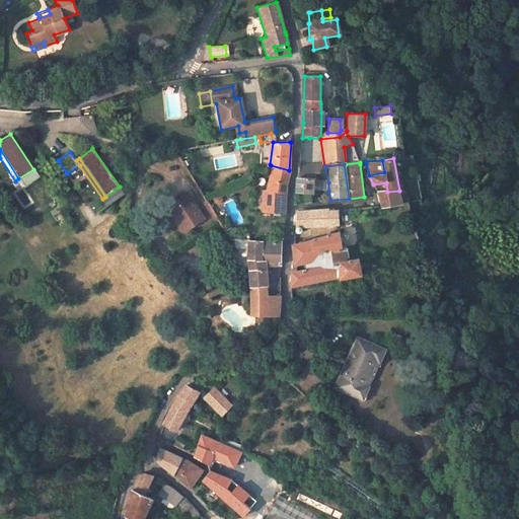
[(271,191),(263,190),(263,200),(286,201),(286,186),(289,170),(271,165),(270,169),(274,172),(271,191)]
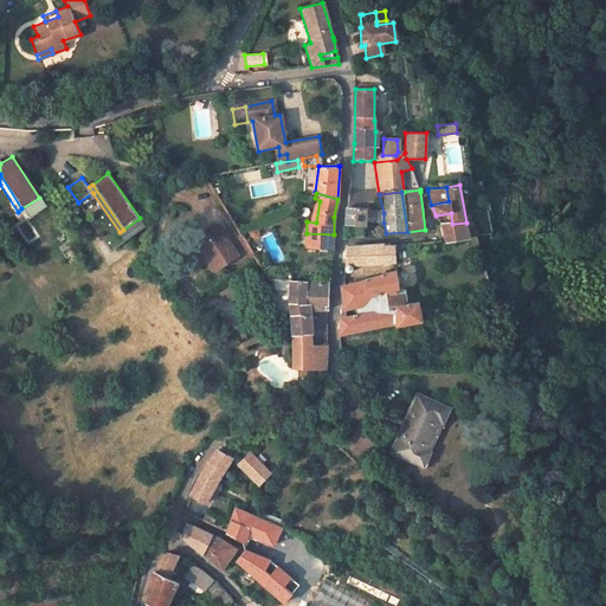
[(347,225),(366,227),(366,220),(373,220),(374,220),(381,221),(382,212),(348,207),(347,225)]
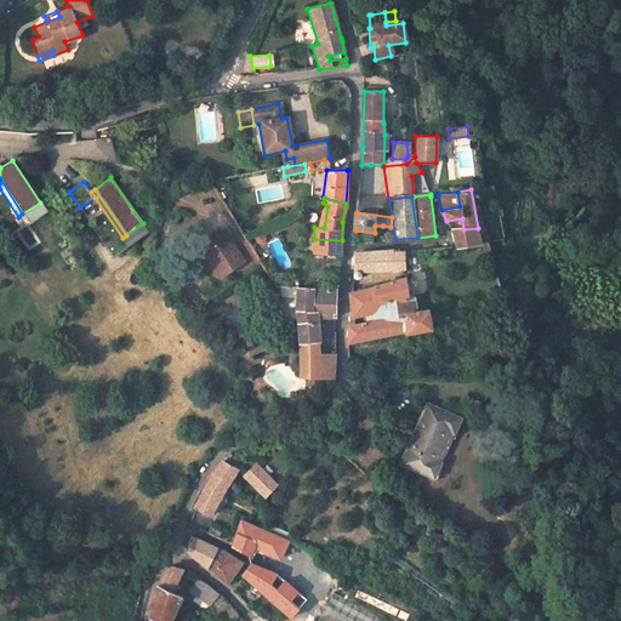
[(480,244),(478,228),(463,229),(457,231),(453,231),(457,248),(459,250),(482,245),(480,244)]
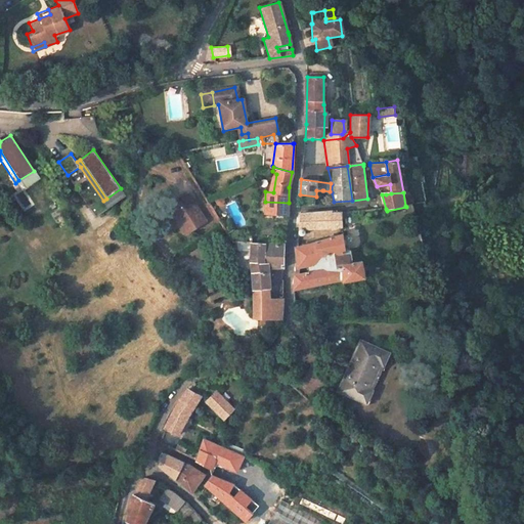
[(172,210),(186,232),(205,221),(190,199),(172,210)]
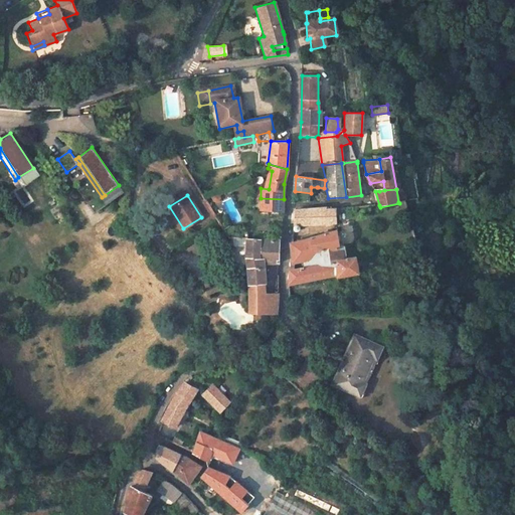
[(261,198),(260,210),(283,212),(284,199),(261,198)]
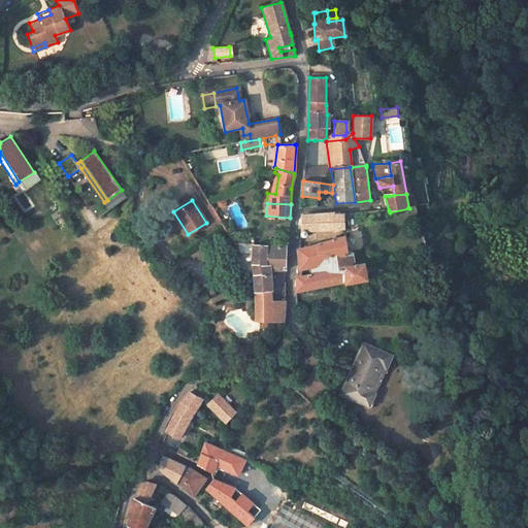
[(419,219),(432,216),(429,204),(429,203),(416,206),(419,219)]
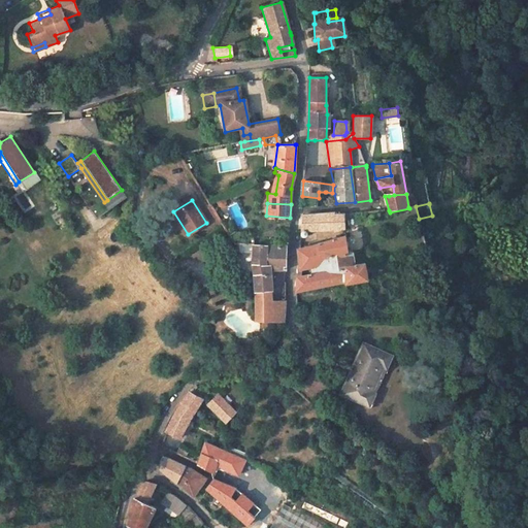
[(334,232),(344,230),(344,215),(335,215),(335,213),(303,216),(300,238),(305,237),(307,235),(307,231),(334,231),(334,232)]
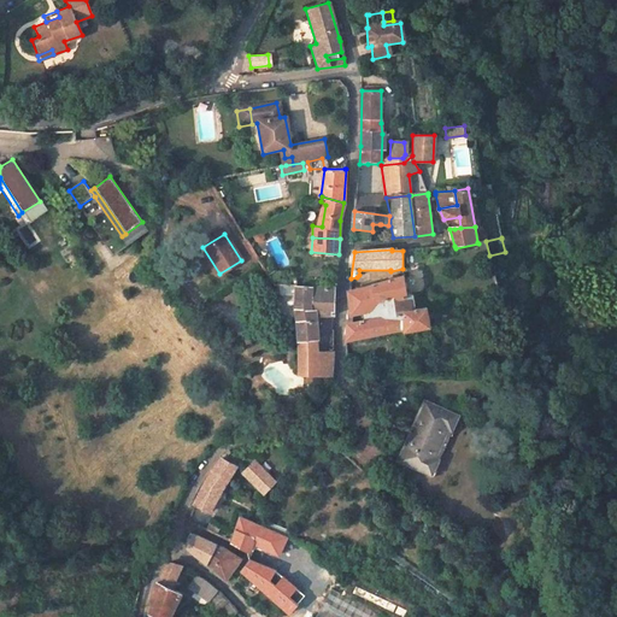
[(405,331),(432,328),(428,309),(415,310),(413,297),(412,295),(411,294),(409,294),(407,295),(405,277),(374,285),(374,288),(350,293),(348,293),(351,316),(356,315),(356,318),(359,318),(358,315),(364,313),(365,322),(347,325),(346,341),(404,329),(405,331)]
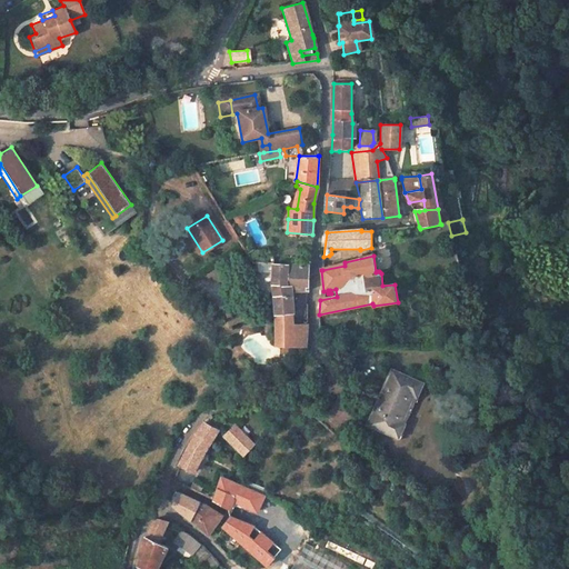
[(258,272),(273,271),(273,263),(255,262),(255,268),(258,272)]
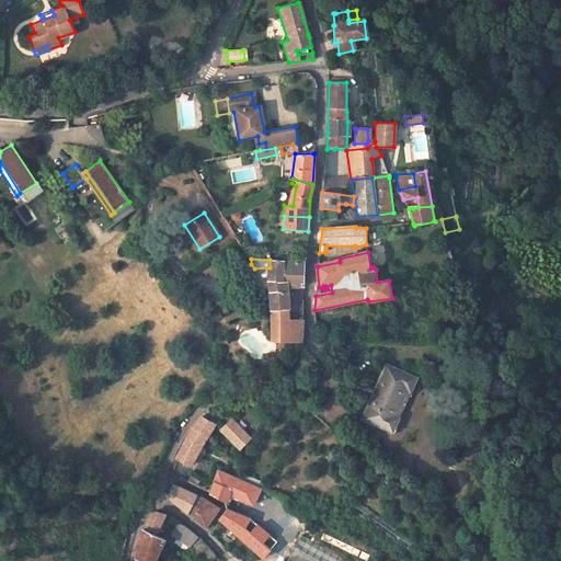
[(272,309),(272,340),(281,341),(301,342),(302,321),(289,321),(289,309),(290,308),(289,287),(304,287),(305,262),(270,260),(270,267),(268,279),(272,309)]
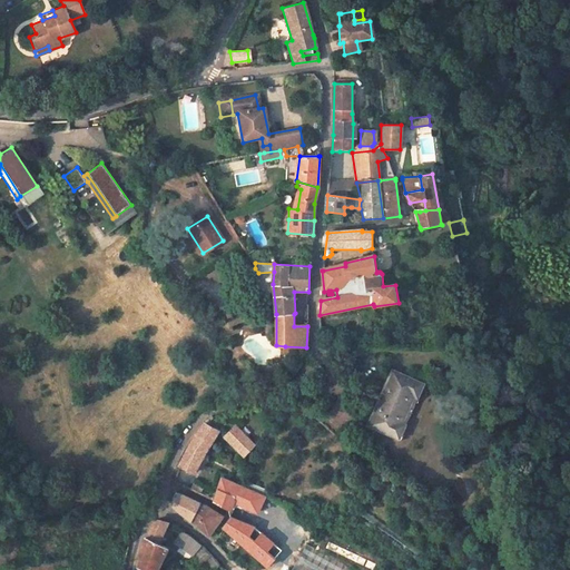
[(422,386),(393,372),(367,425),(396,440),(403,428),(399,425),(413,396),(418,399),(422,386)]
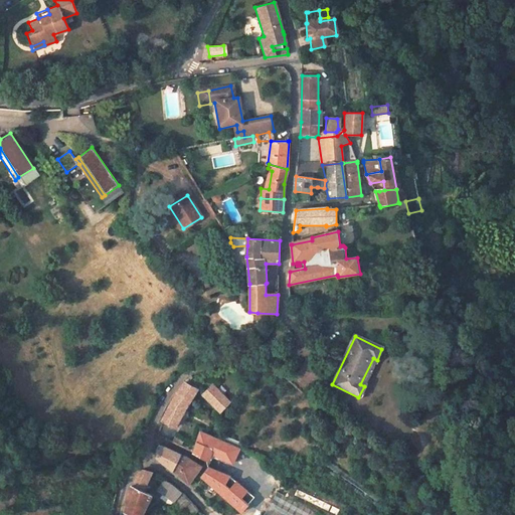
[(269,365),(263,371),(269,376),(274,370),(269,365)]
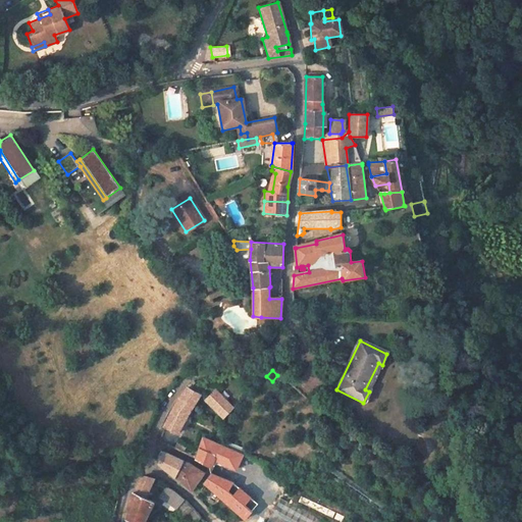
[(190,412),(199,395),(187,388),(178,399),(163,426),(177,433),(190,412)]
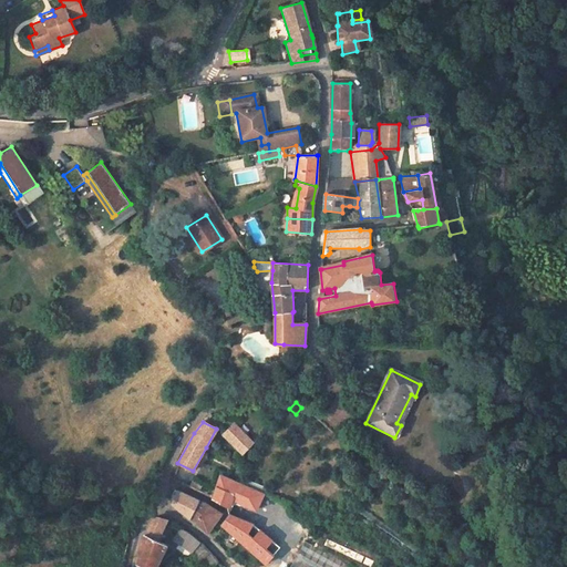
[(235,424),(224,434),(243,454),(253,443),(235,424)]
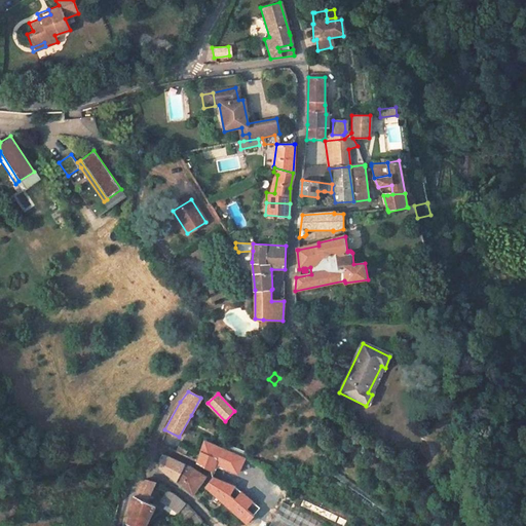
[(215,462),(237,473),(245,457),(247,453),(230,447),(229,450),(229,451),(204,441),(196,461),(196,463),(210,471),(215,462)]
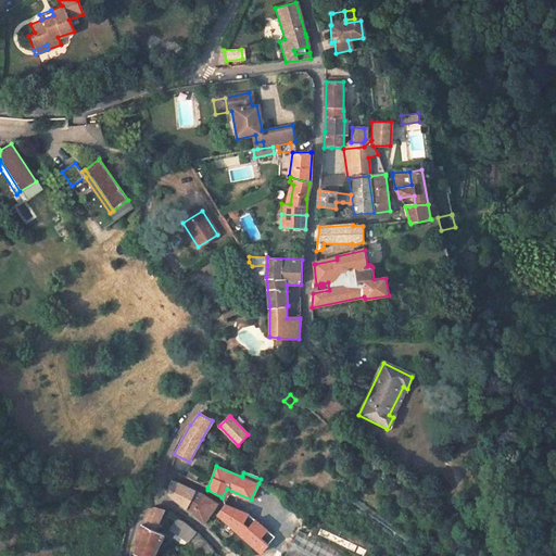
[(194,491),(175,482),(173,487),(168,493),(185,507),(194,491)]
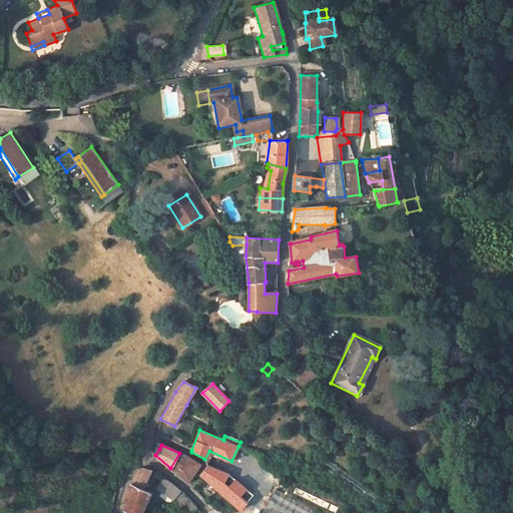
[(248,456),(263,463),(265,457),(240,446),(239,449),(249,453),(248,456)]
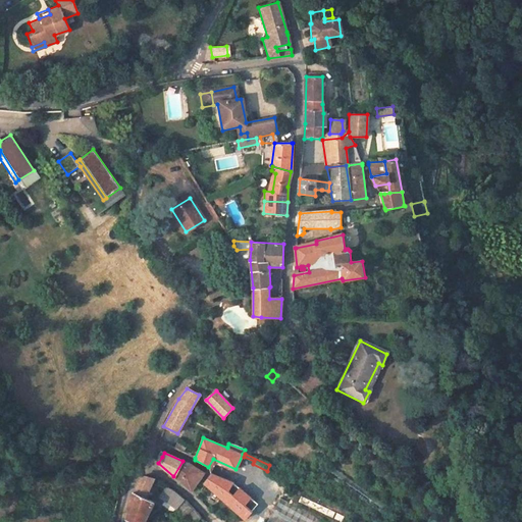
[(202,472),(183,461),(173,476),(179,478),(179,480),(192,489),(204,474),(202,473),(202,472)]
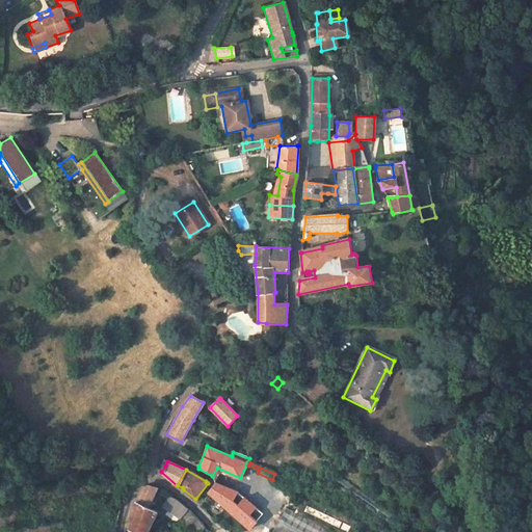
[(248,529),(261,514),(234,490),(214,483),(207,493),(209,494),(245,527),(248,529)]
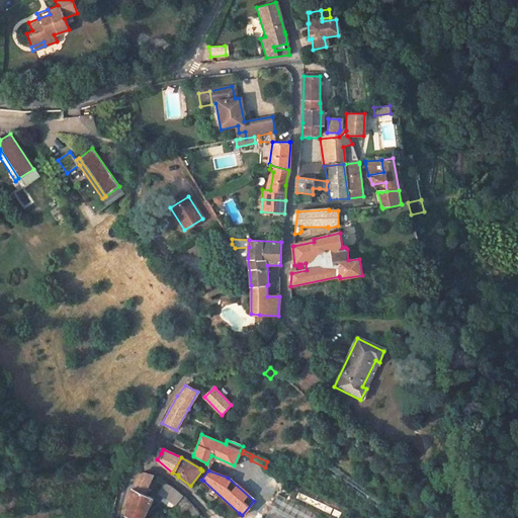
[(126,517),(142,517),(152,498),(144,493),(152,475),(141,472),(131,492),(125,517),(126,517)]
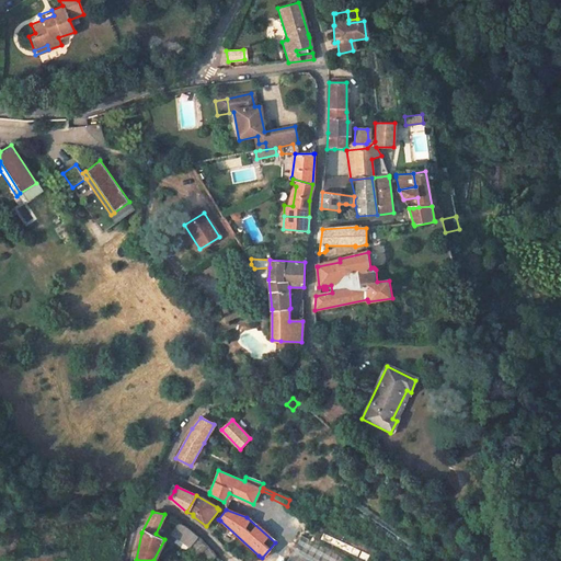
[(190,530),(178,523),(171,533),(189,547),(196,536),(190,530)]
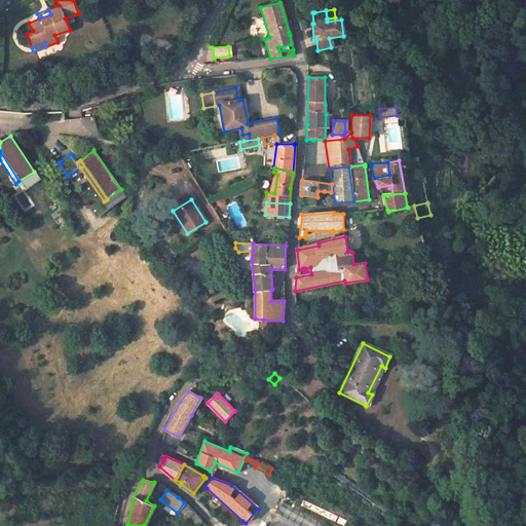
[(344,525),(349,516),(301,493),(294,506),(335,525),(344,525)]
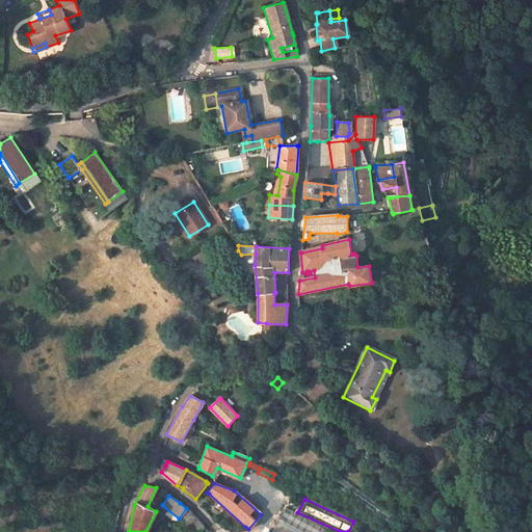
[(186,527),(193,516),(187,509),(178,522),(186,527)]
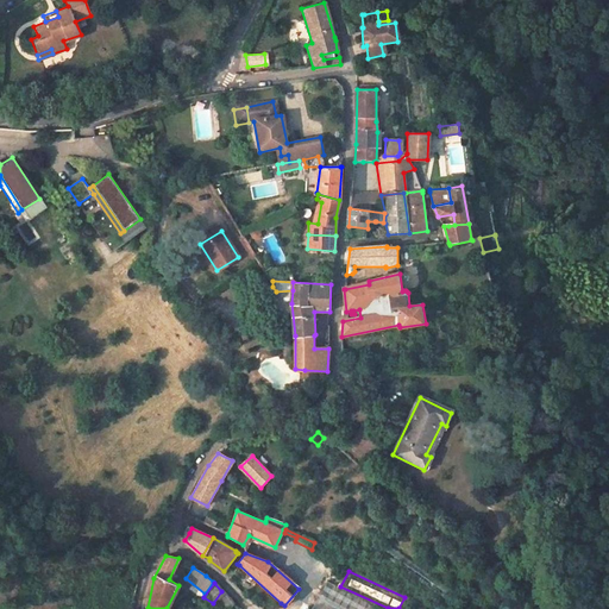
[(319,600),(336,608),(377,608),(330,583),(319,600)]
